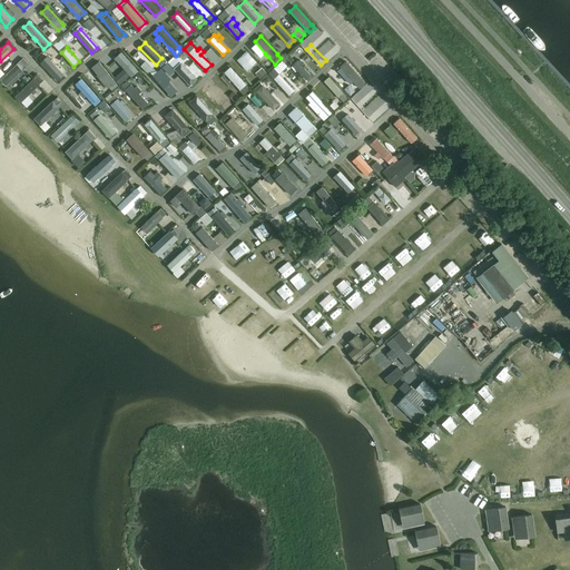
[(236,58),(246,69),(256,60),(245,49),(236,58)]
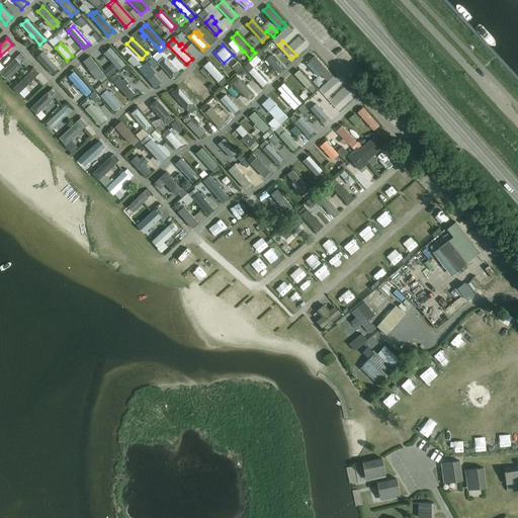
[(125,65),(110,48),(104,53),(119,70),(125,65)]
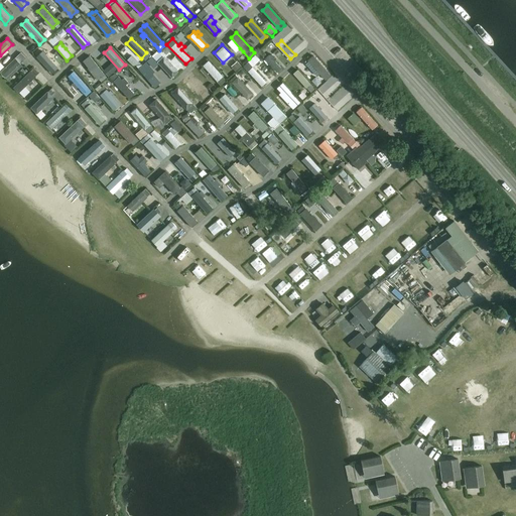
[(51,72),(56,68),(38,48),(33,52),(51,72)]
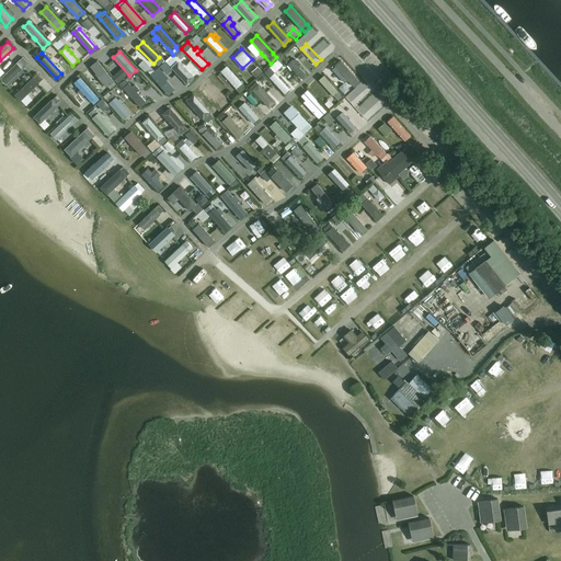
[(142,67),(148,64),(144,57),(138,61),(142,67)]
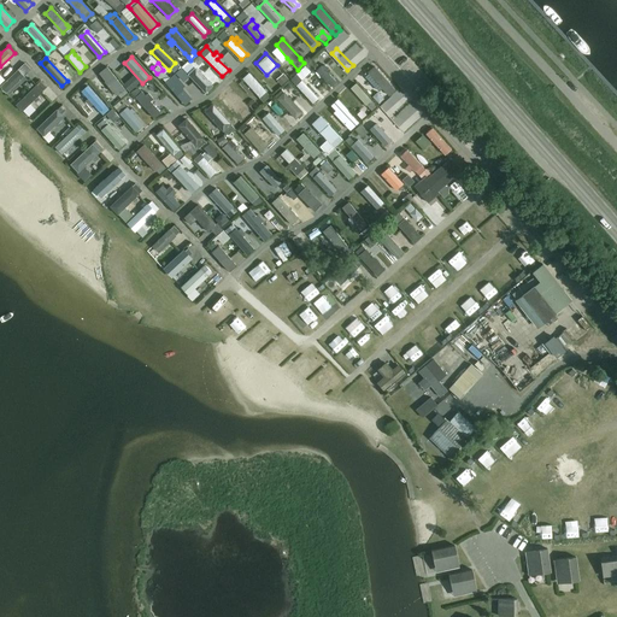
[(322,65),(316,70),(330,86),(336,81),(327,71),(329,69),(325,64),(323,68),(322,65)]
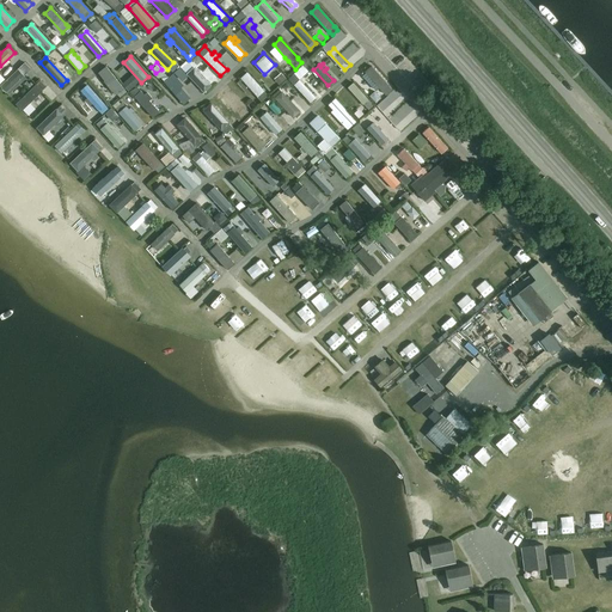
[(106,66),(98,72),(104,80),(103,80),(111,91),(112,91),(115,95),(117,93),(120,97),(127,92),(106,66)]
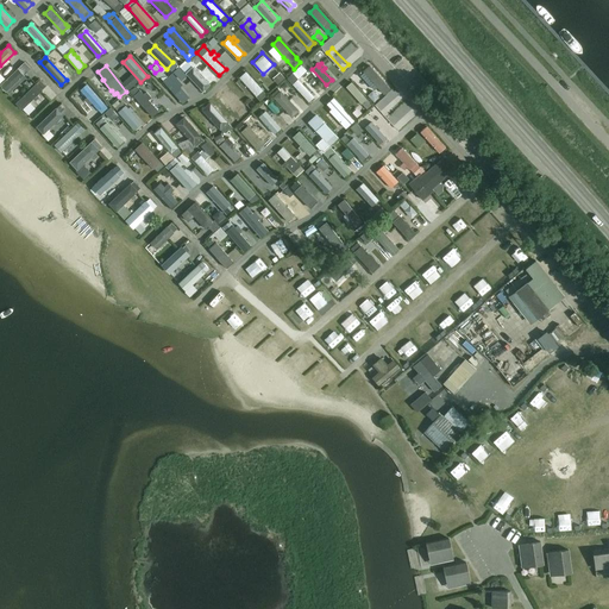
[(369,66),(363,71),(372,81),(369,85),(375,90),(377,87),(383,93),(389,88),(369,66)]
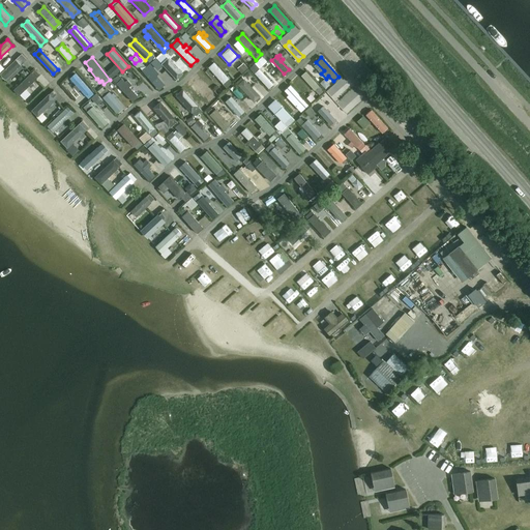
[(182,74),(168,58),(167,58),(163,63),(162,63),(176,80),(182,74)]
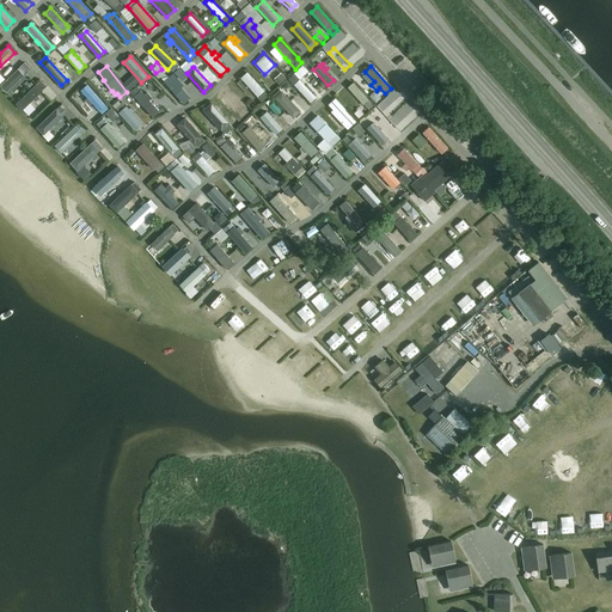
[(20,79),(24,75),(18,68),(0,85),(2,90),(6,92),(17,81),(20,79)]
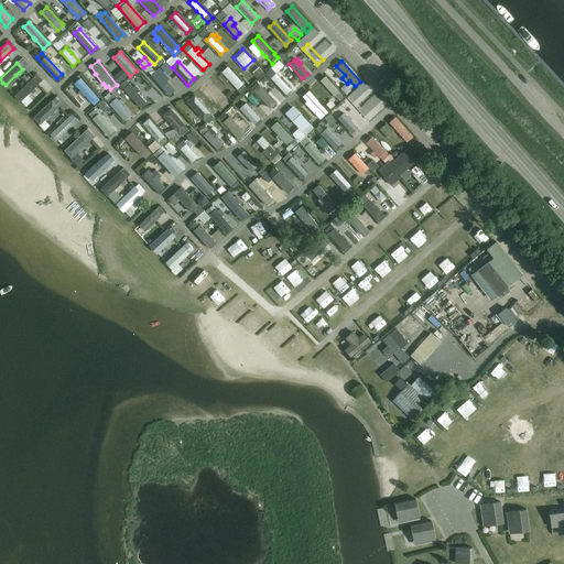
[(251,69),(256,76),(262,71),(258,64),(251,69)]
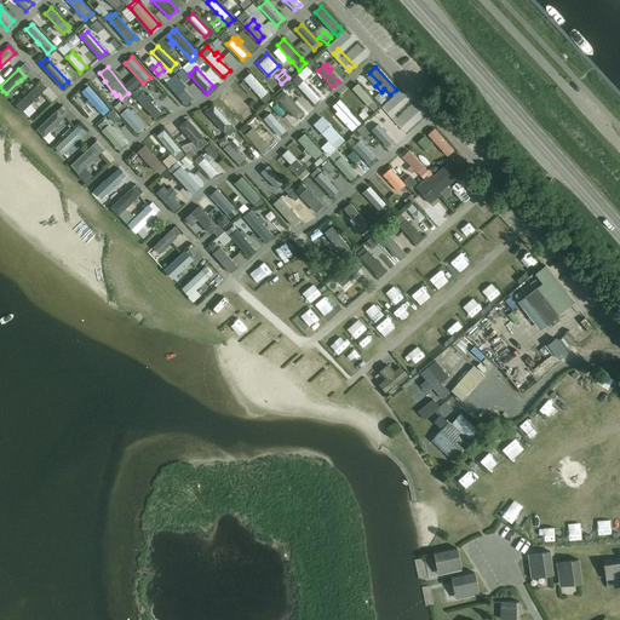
[(250,73),(244,79),(265,103),(271,97),(250,73)]
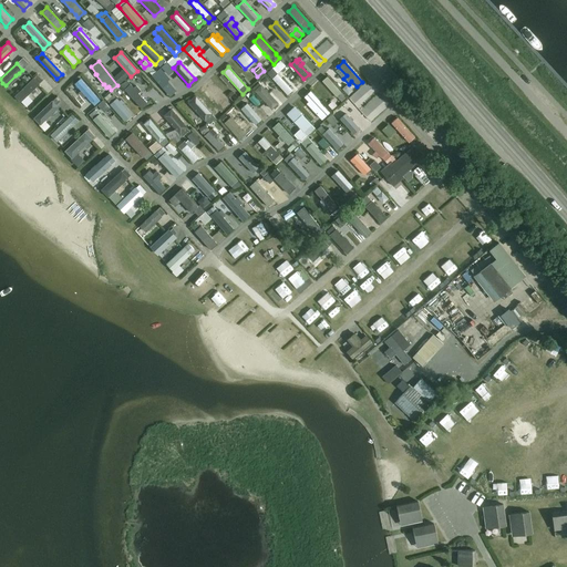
[(169,96),(176,91),(167,81),(169,79),(164,72),(162,74),(155,80),(169,96)]
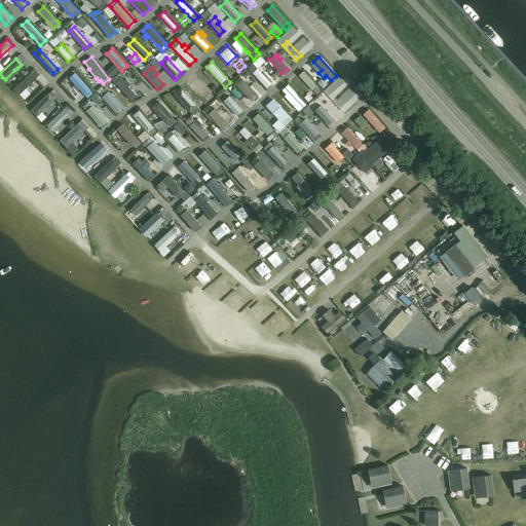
[(40,74),(35,69),(13,89),(19,95),(20,95),(26,88),(29,85),(32,82),(37,78),(36,77),(40,74)]
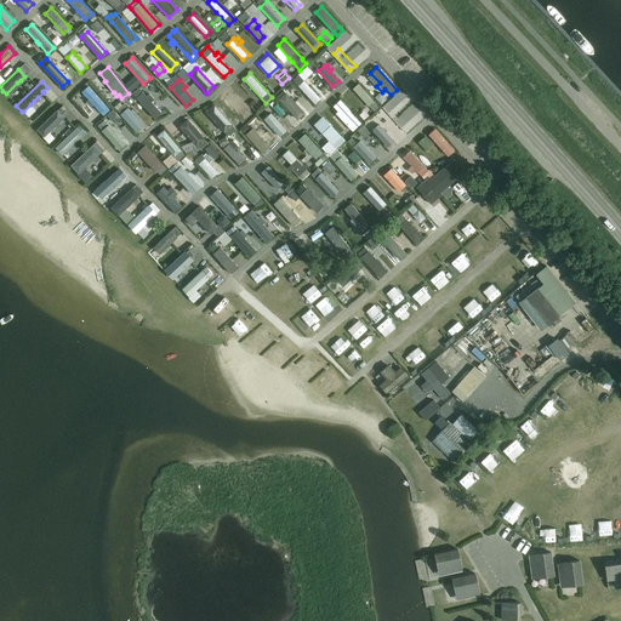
[(376,103),(358,84),(353,89),(368,104),(372,109),(377,106),(375,103),(376,103)]
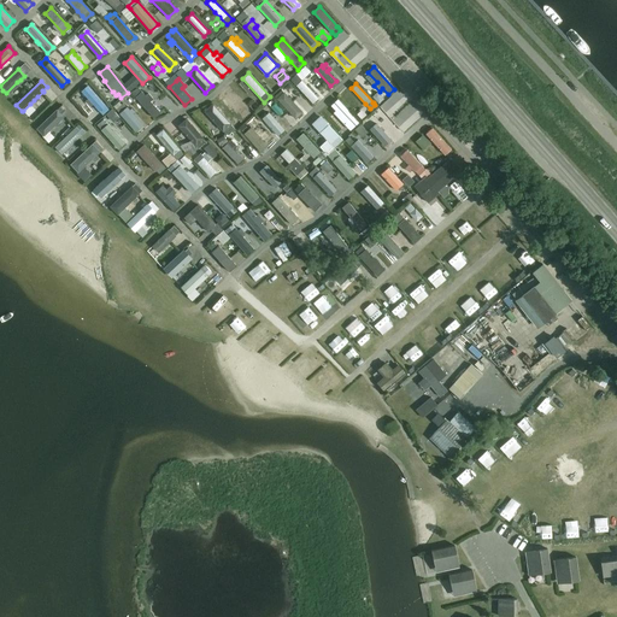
[(81,90),(88,99),(93,104),(103,115),(109,109),(87,86),(81,90)]
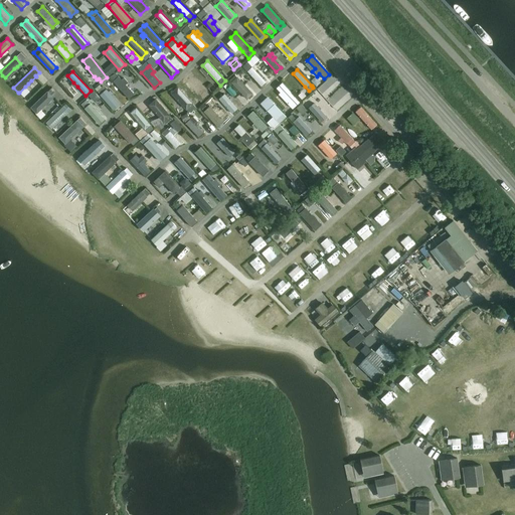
[(129,99),(134,94),(126,84),(128,81),(124,77),(121,79),(116,72),(109,76),(129,99)]
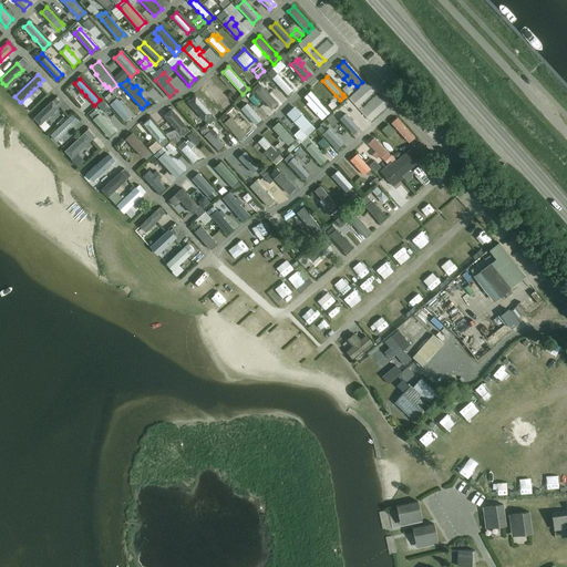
[(271,109),(278,103),(259,82),(253,88),(271,109)]
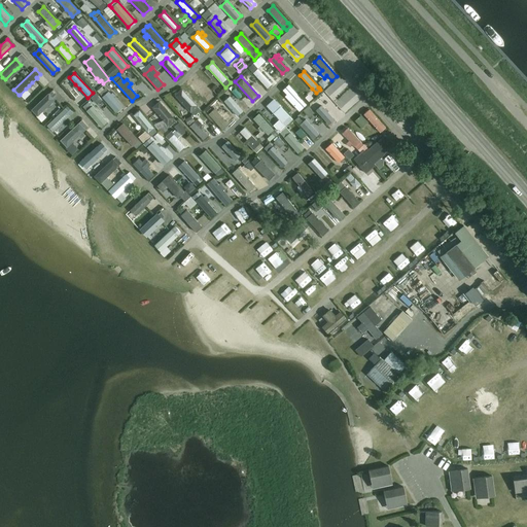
[(198,78),(192,82),(200,90),(198,92),(202,96),(204,94),(205,95),(209,91),(198,78)]
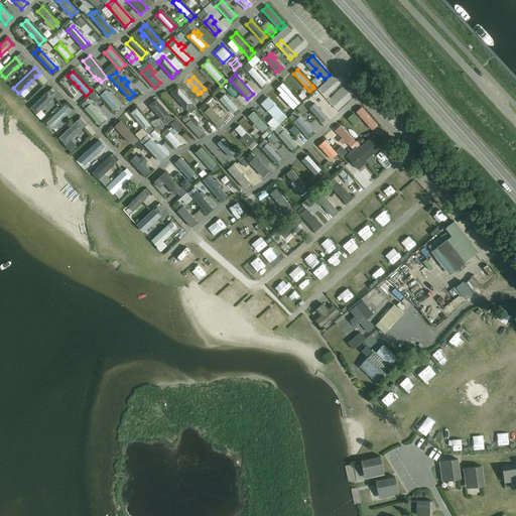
[(315,77),(311,81),(316,87),(321,83),(315,77)]
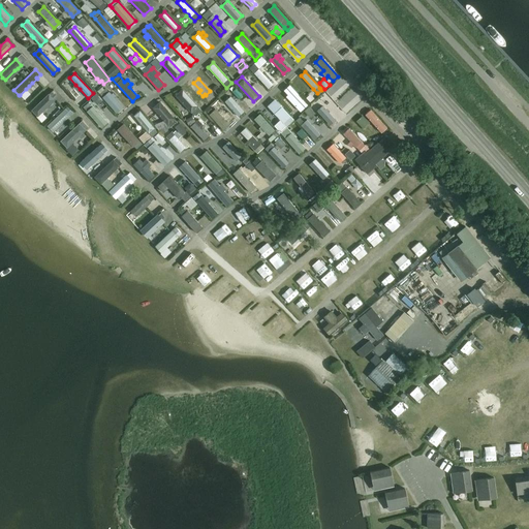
[(289,85),(284,91),(289,96),(288,97),(290,99),(291,98),(299,106),(305,101),(289,85)]
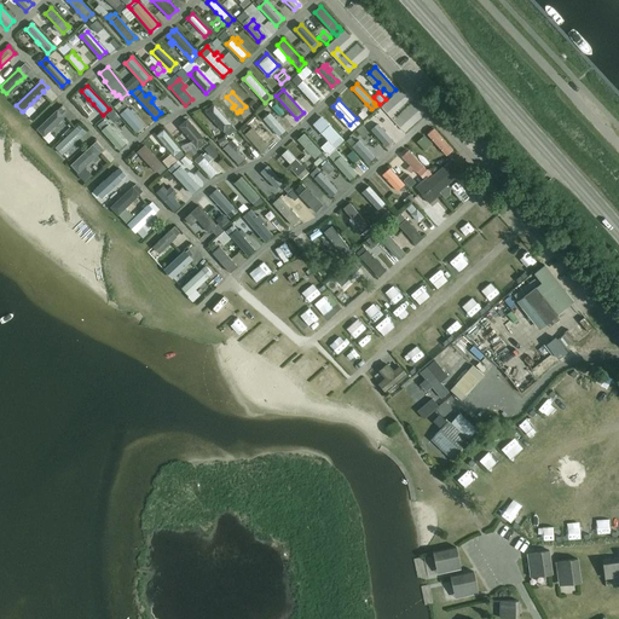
[(415,116),(405,106),(403,109),(397,102),(386,110),(400,128),(415,116)]
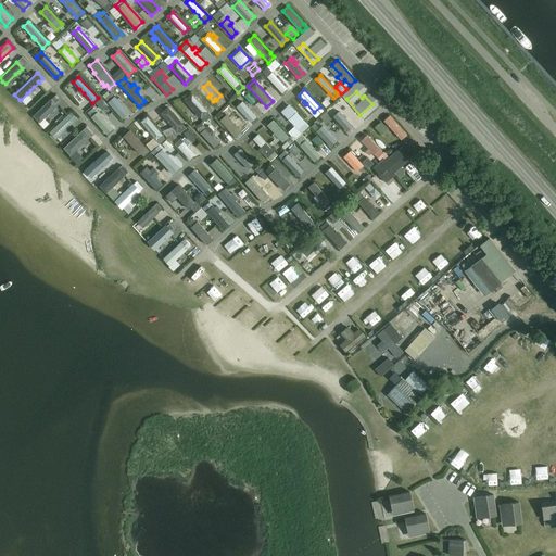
[(123,118),(129,113),(119,102),(117,99),(114,96),(111,92),(104,98),(123,118)]
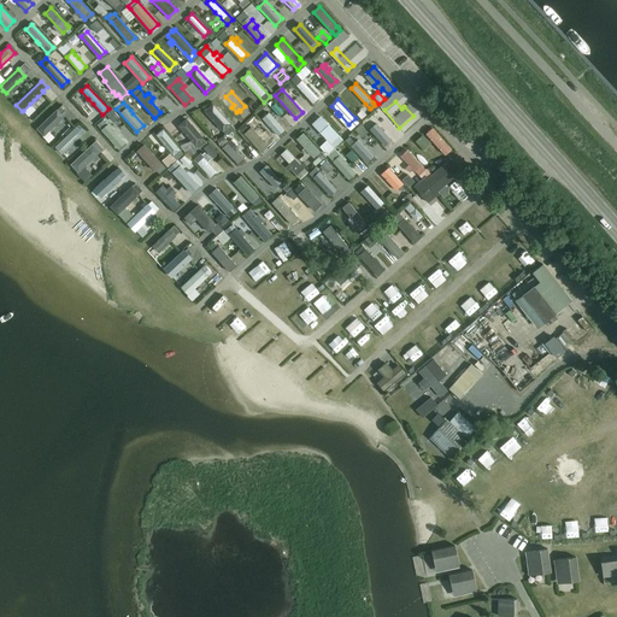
[(212,104),(204,111),(223,131),(225,134),(235,129),(231,124),(212,104)]
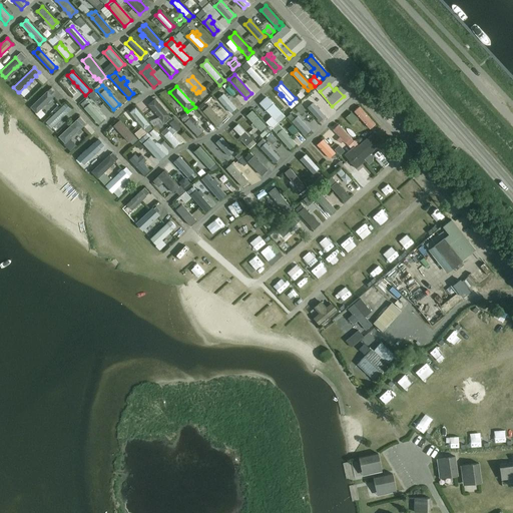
[(36,113),(46,103),(50,100),(53,97),(51,95),(55,90),(52,87),(47,91),(47,90),(30,106),(36,113)]
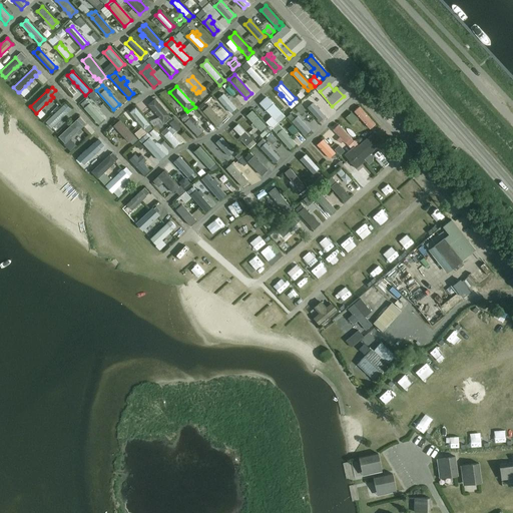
[(231,113),(236,108),(223,93),(217,98),(231,113)]
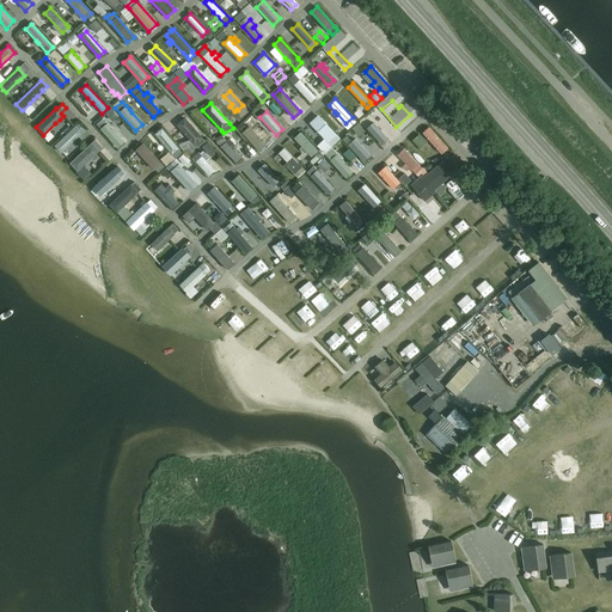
[(311,121),(324,135),(334,145),(341,139),(318,114),(311,121)]
